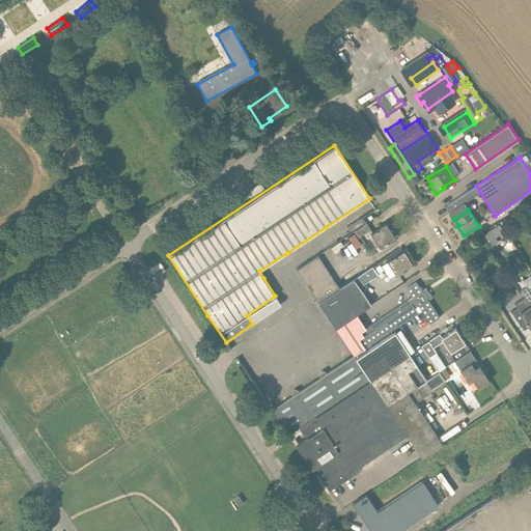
[(346,227),(350,231),(364,222),(361,218),(346,227)]
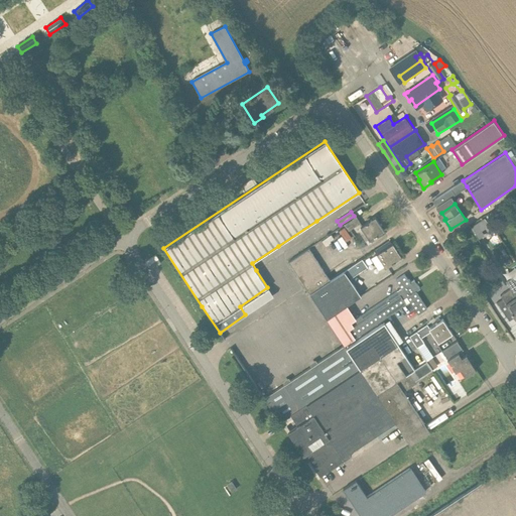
[(375,217),(374,217),(367,222),(362,226),(356,217),(344,225),(348,231),(350,230),(355,227),(357,229),(360,227),(369,240),(384,230),(375,217)]
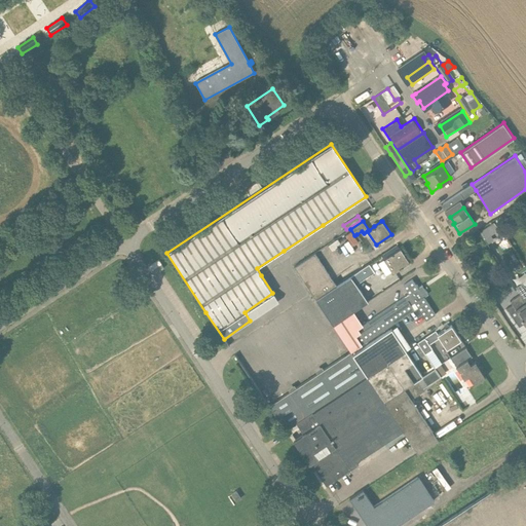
[(504,237),(494,222),(488,226),(487,225),(480,230),(491,247),(504,237)]
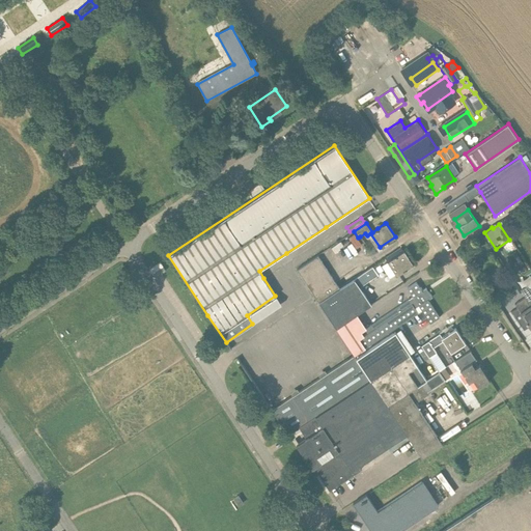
[(387,262),(395,274),(396,275),(402,271),(403,272),(406,270),(406,269),(413,264),(404,251),(387,262)]
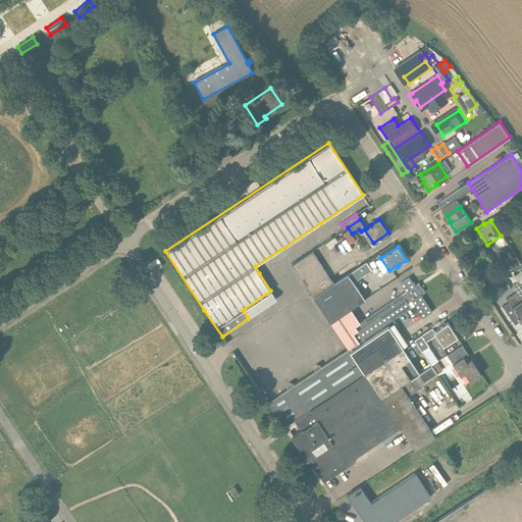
[(313,296),(333,283),(312,251),(292,264),(313,296)]
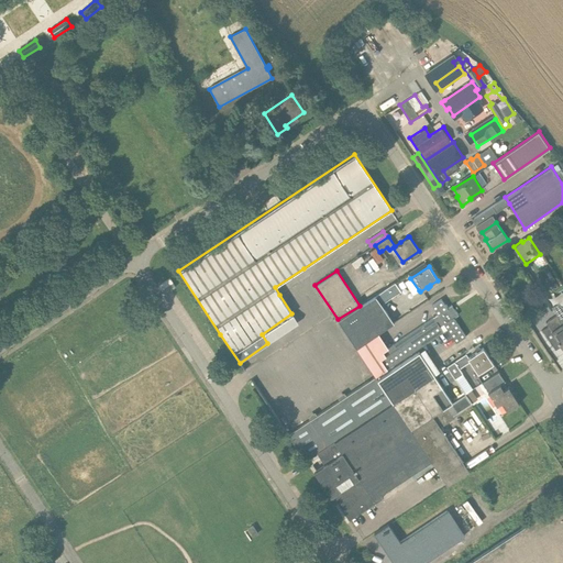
[(356,348),(373,337),(394,323),(381,304),(400,290),(395,282),(360,306),(338,319),(356,348)]
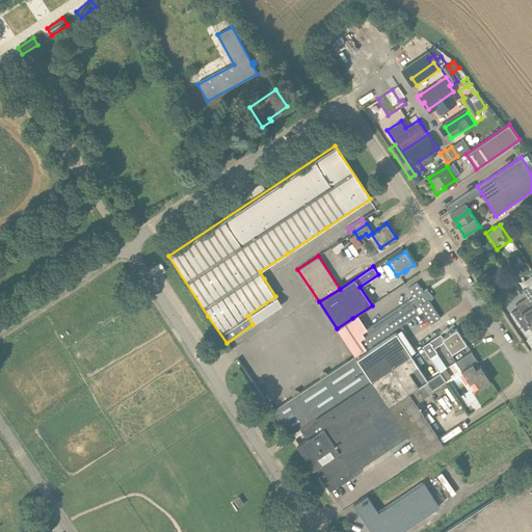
[(487,284),(494,280),(490,274),(483,278),(487,284)]
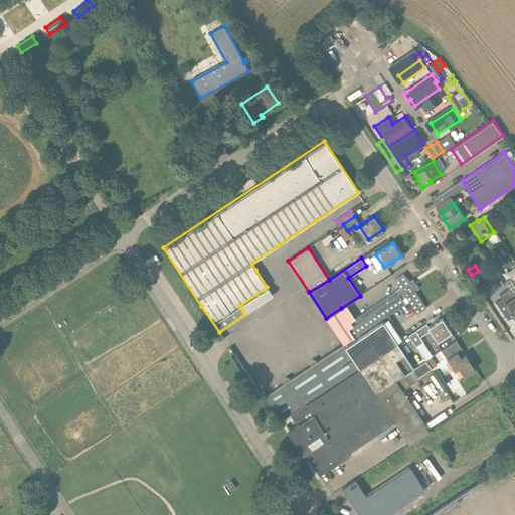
[(416,314),(425,308),(414,291),(418,288),(413,280),(409,282),(408,282),(409,281),(408,279),(407,279),(403,274),(394,280),(400,288),(350,321),(352,326),(348,328),(354,337),(408,301),(416,314)]
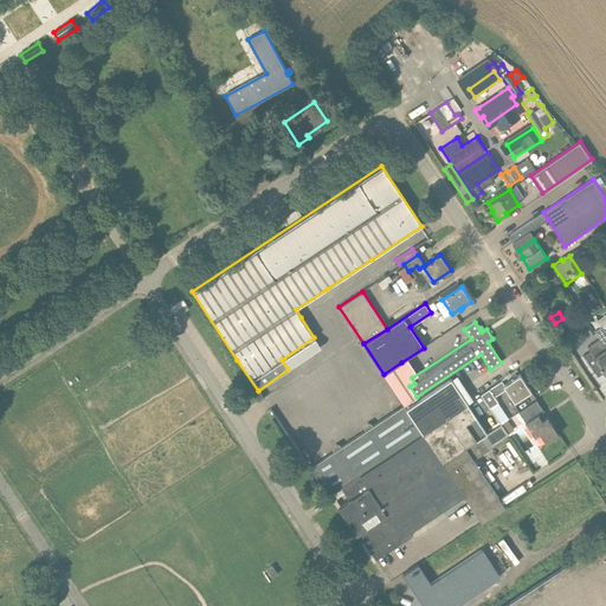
[(605,348),(605,349),(605,322),(594,331),(605,348)]
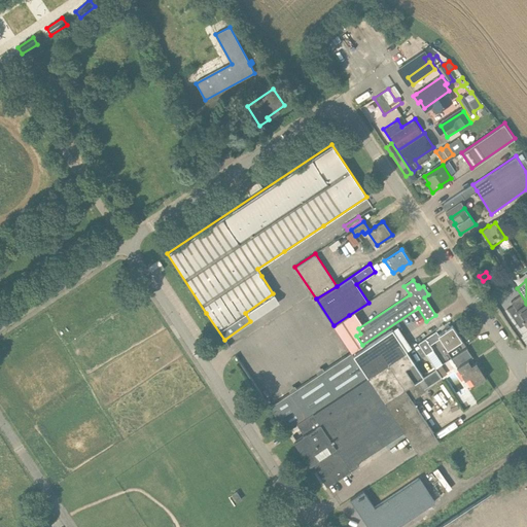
[(526,326),(526,304),(526,303),(517,309),(514,305),(507,310),(516,322),(522,319),(526,326)]
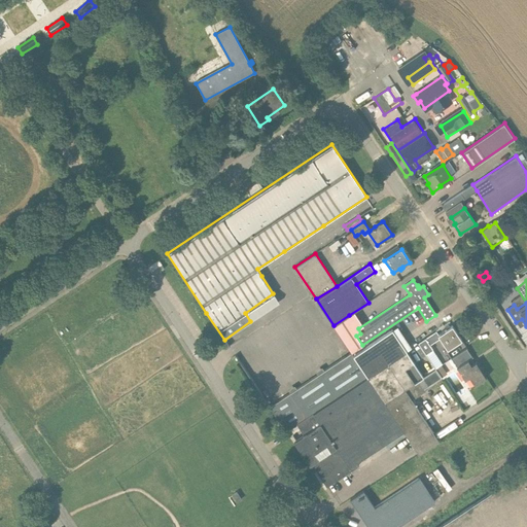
[(426,354),(432,350),(429,345),(440,338),(447,349),(461,340),(452,325),(438,335),(436,331),(419,343),(426,354)]
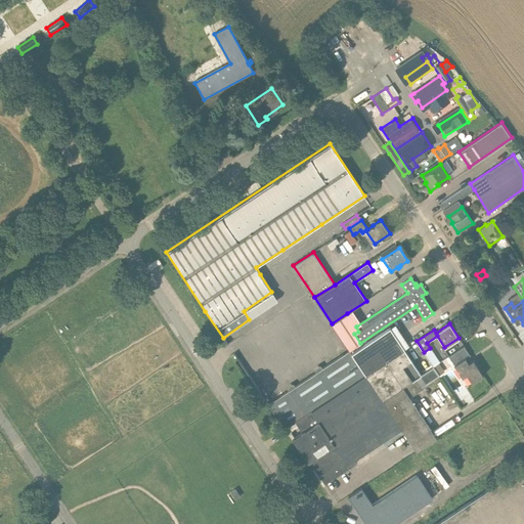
[(351,353),(365,375),(404,349),(390,326),(351,353)]
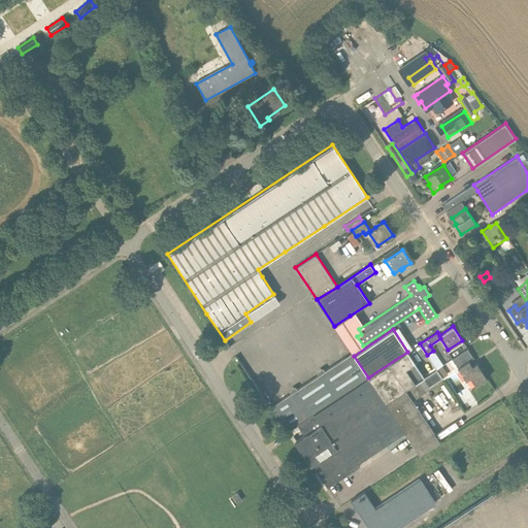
[(484,380),(487,378),(476,363),(472,366),(469,361),(473,358),(467,349),(452,359),(465,381),(470,377),(475,386),(483,382),(485,381),(484,380)]
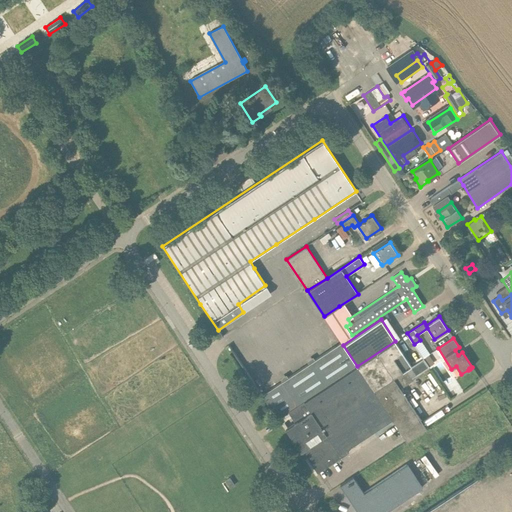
[(298,443),(373,391),(402,372),(393,358),(403,352),(395,341),(357,366),(325,388),(292,409),(299,419),(286,427),(298,443)]
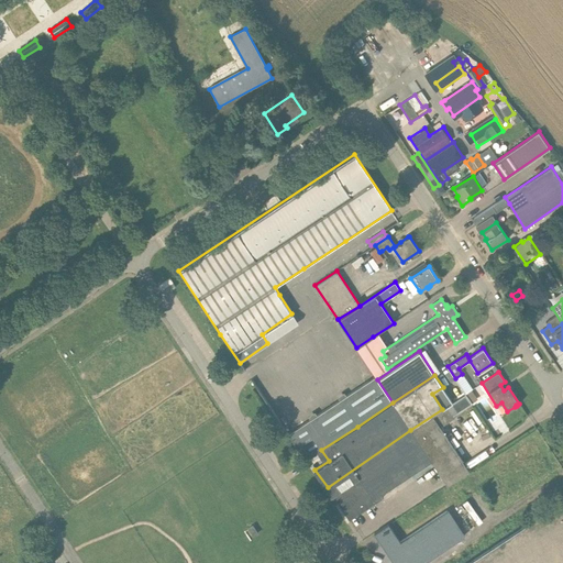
[(305,461),(321,450),(357,427),(393,403),(377,379),(375,376),(340,400),(287,434),(305,461)]
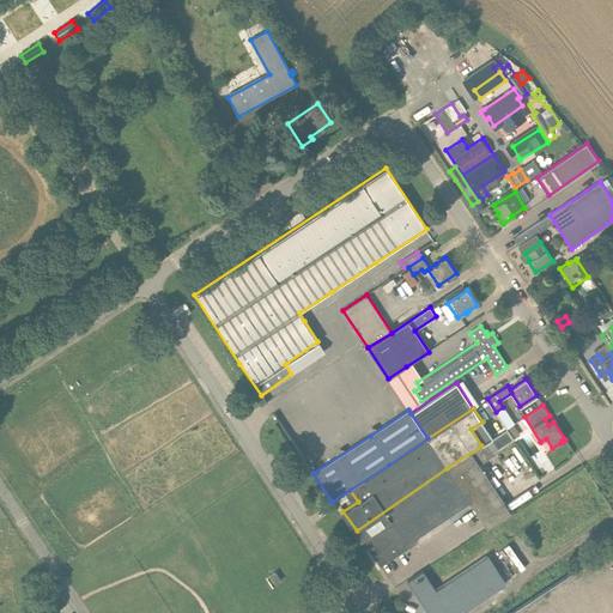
[(493,438),(486,442),(493,453),(493,451),(514,439),(507,429),(493,438)]
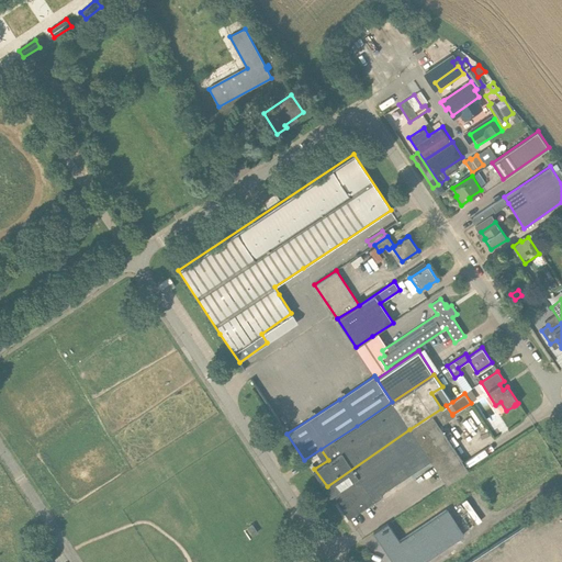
[(468,470),(462,461),(439,426),(454,416),(452,414),(452,415),(446,405),(409,429),(430,461),(446,484),(468,470)]
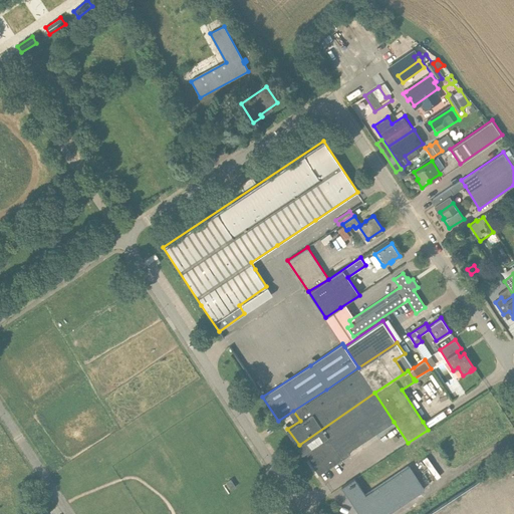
[(318,475),(340,461),(349,455),(347,451),(393,421),(394,422),(374,393),(299,445),(318,475)]
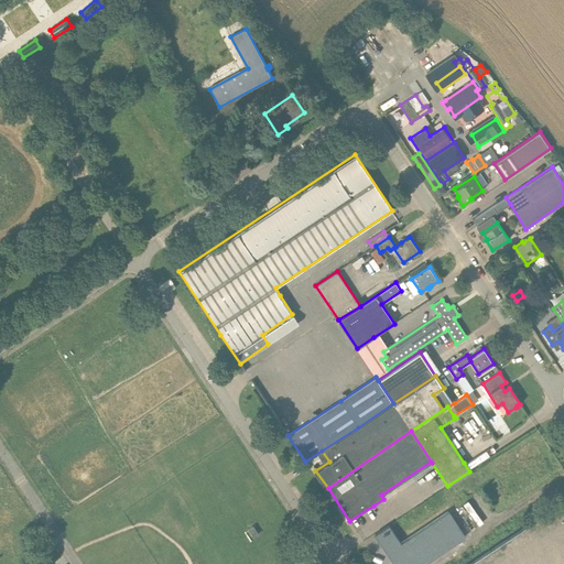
[(393,563),(423,563),(465,537),(447,510),(401,542),(389,524),(373,534),(388,554),(387,555),(391,561),(392,561),(393,563)]
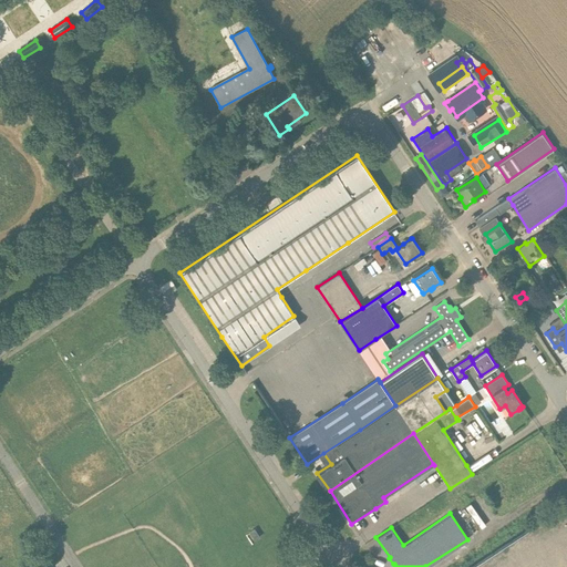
[(255,529),(250,533),(255,540),(259,537),(255,529)]
